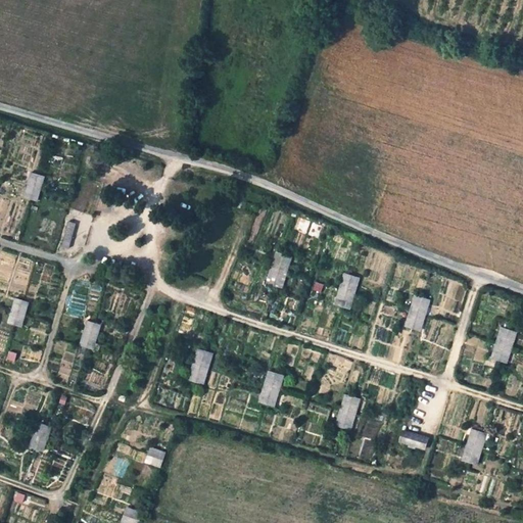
[(47,176),(34,172),(26,196),(39,200),(47,176)]
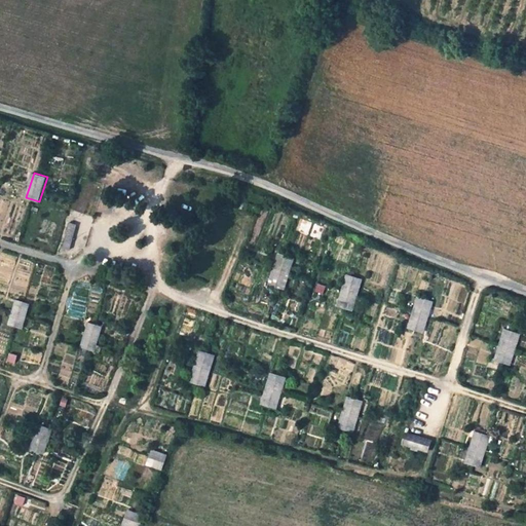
[(78,225),(71,223),(64,247),(71,249),(78,225)]
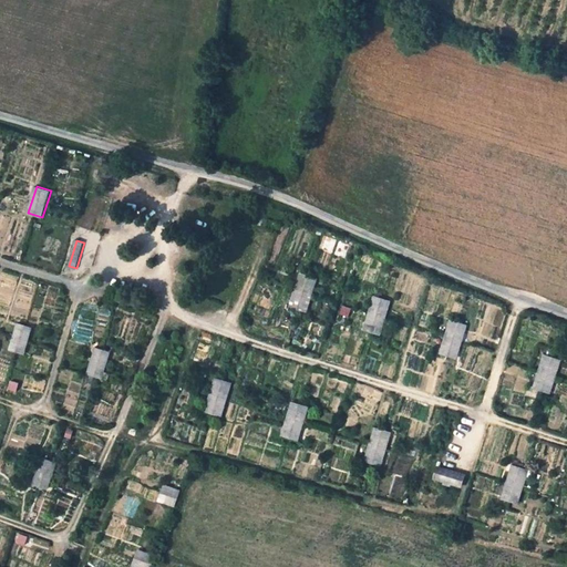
[(307,312),(312,295),(317,280),(308,277),(300,275),(295,290),(290,307),(298,309),(307,312)]
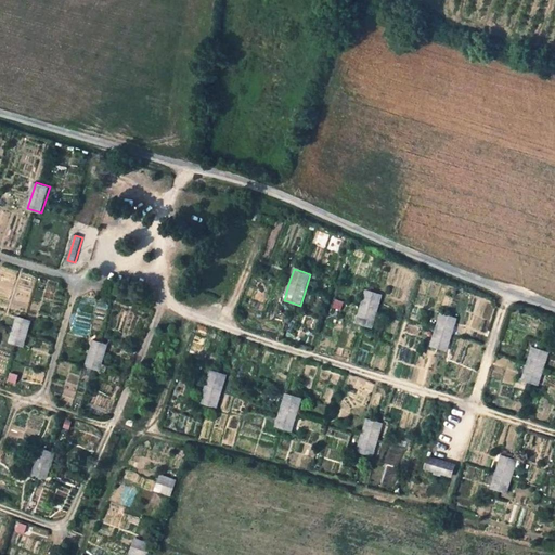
[(357,322),(365,325),(372,327),(377,310),(382,296),(375,295),(365,292),(361,306),(357,322)]
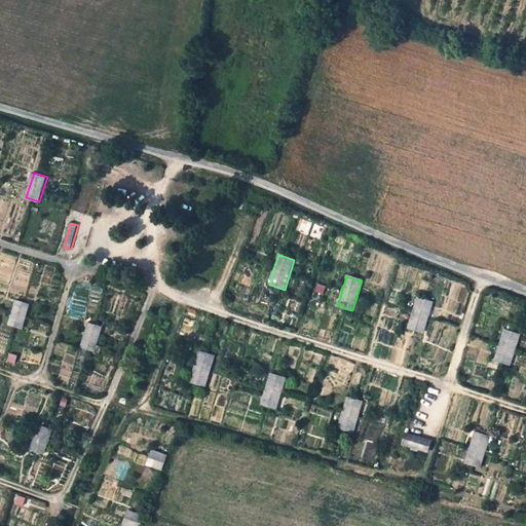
[(409,327),(416,329),(425,332),(429,316),(434,303),(424,300),(417,298),(414,311),(409,327)]
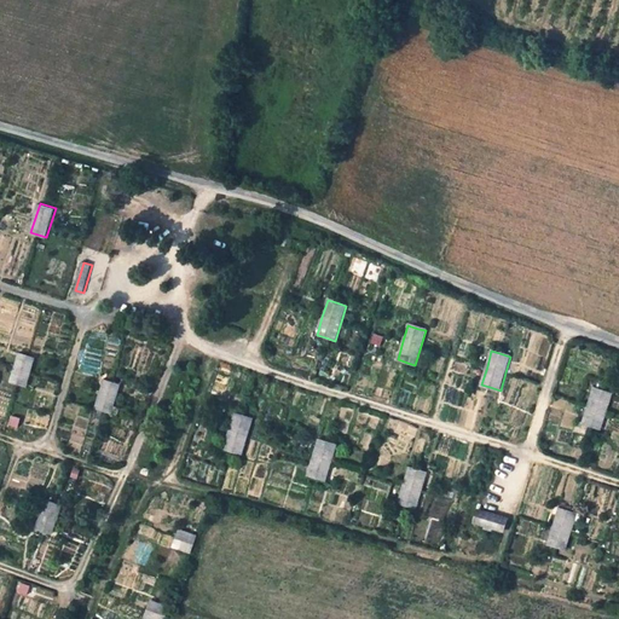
[(35,357),(22,352),(13,382),(27,386),(35,357)]
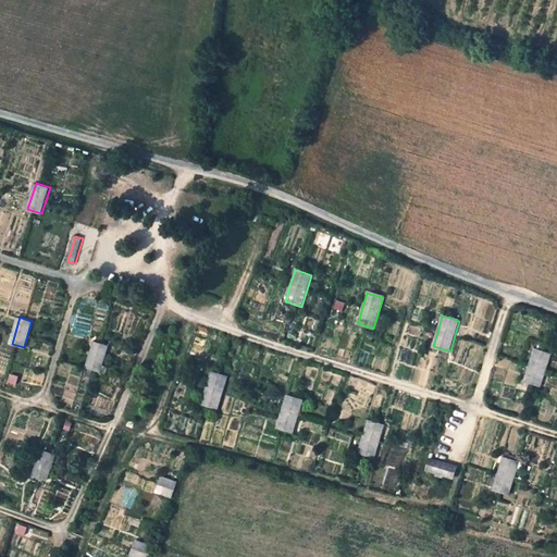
[(108,345),(95,341),(87,367),(100,371),(108,345)]
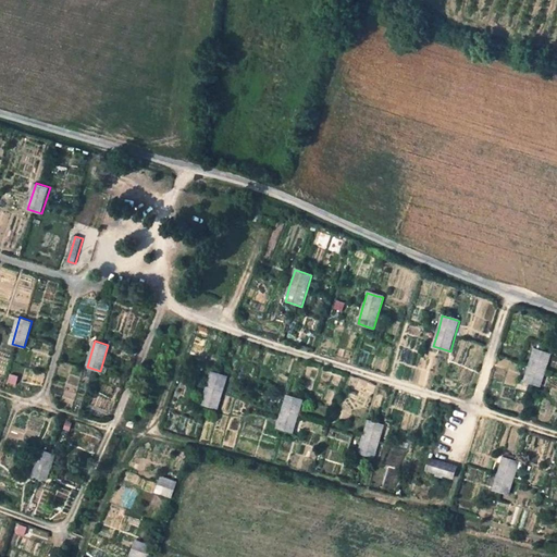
[(541,385),(545,370),(551,353),(543,350),(535,347),(524,381),(533,383),(541,385)]
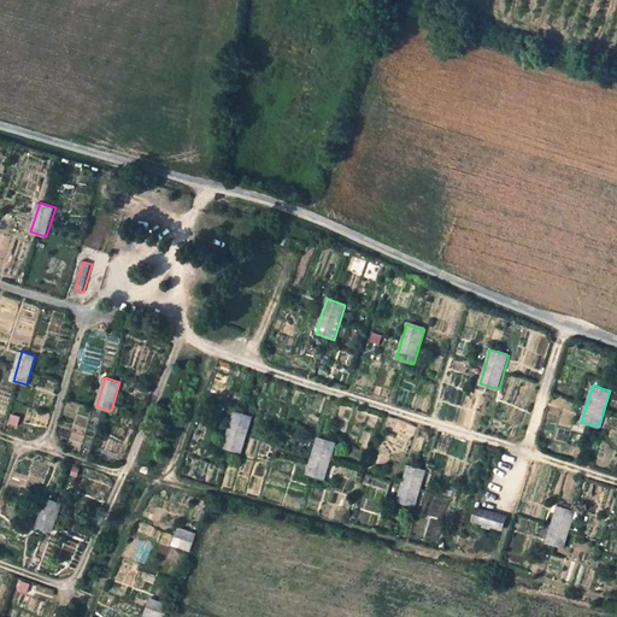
[(242,453),(247,438),(253,419),(244,417),(235,415),(229,433),(225,447),(233,451),(242,453)]
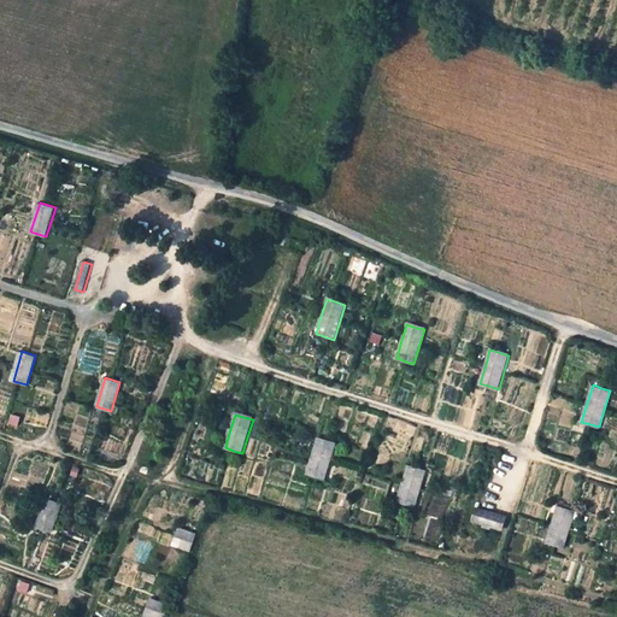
[(325,479),(330,462),(335,445),(328,442),(318,439),(313,457),(307,474),(317,476),(325,479)]
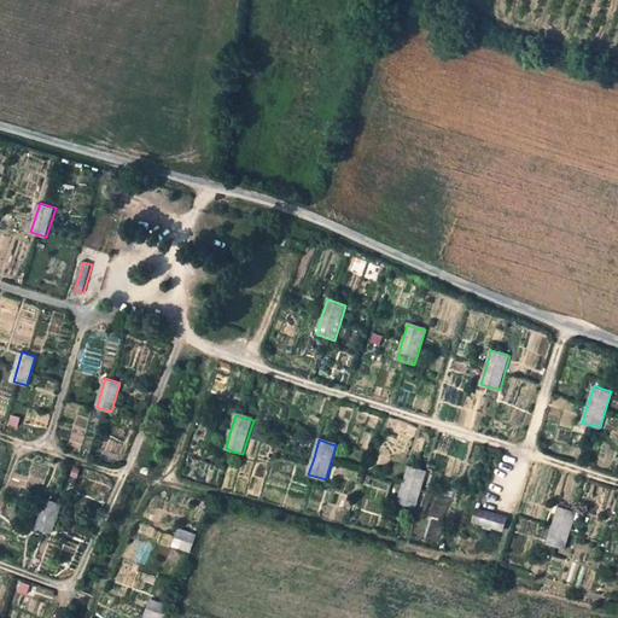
[(417,508),(421,489),(426,473),(420,472),(408,468),(403,483),(398,502),(410,506),(417,508)]
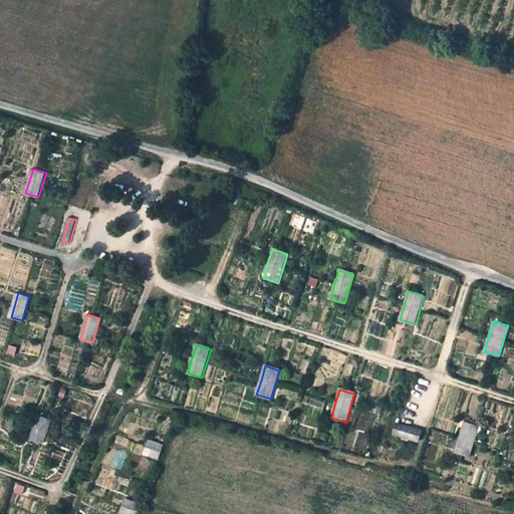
[(52,419),(40,415),(32,439),(45,443),(52,419)]
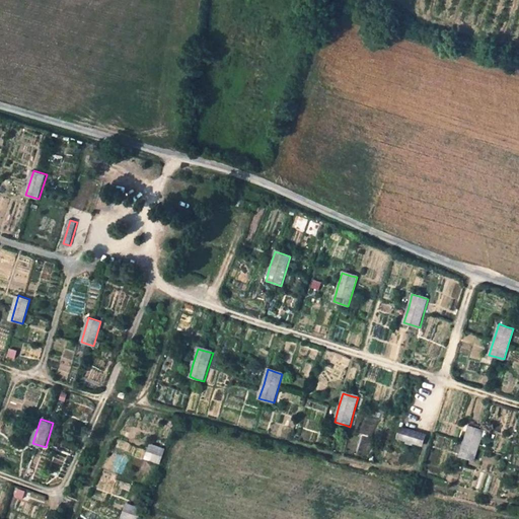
[(459,454),(467,457),(474,459),(479,444),(484,430),(475,428),(468,425),(463,440),(459,454)]
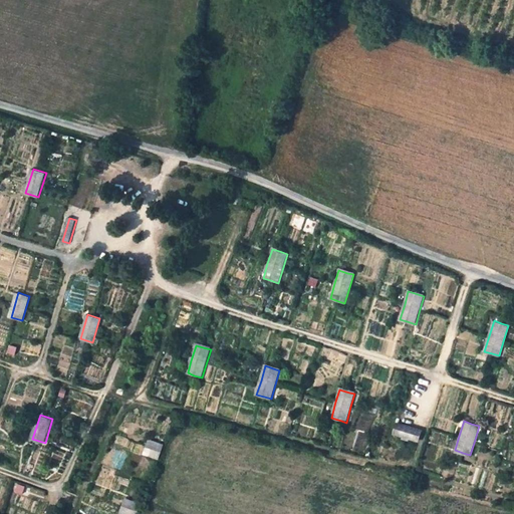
[(421,431),(398,424),(396,434),(403,436),(403,439),(409,440),(410,438),(419,440),(421,431)]
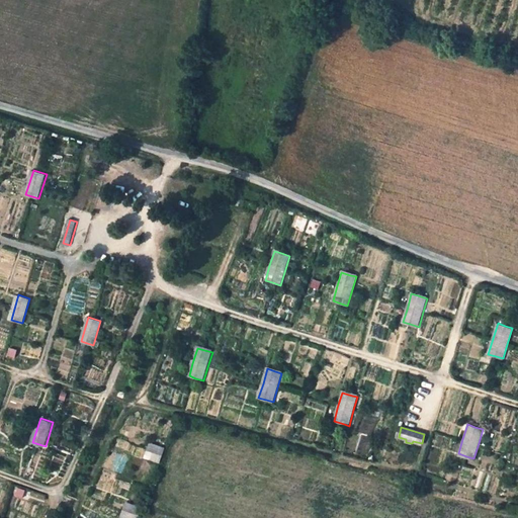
[(159,462),(164,447),(149,441),(143,456),(159,462)]
